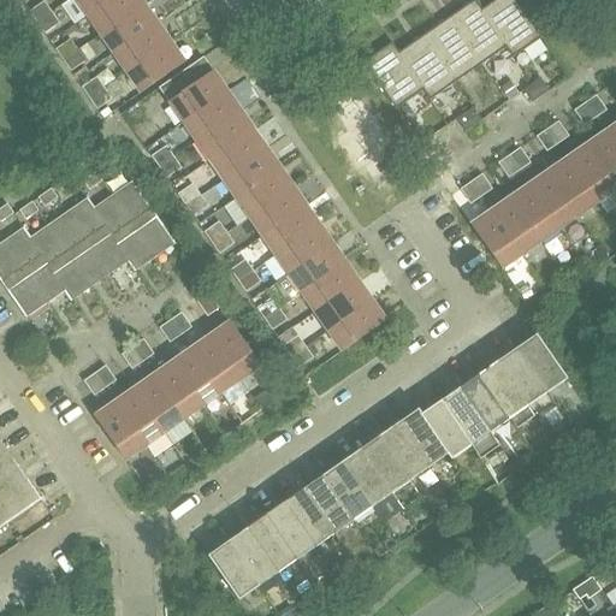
[(76,0),(88,17),(111,0),(76,0)]
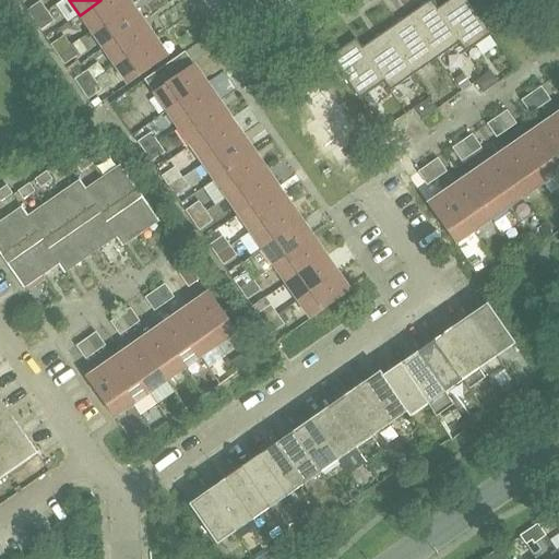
[(133,4),(130,0),(100,0),(80,15),(92,33),(133,4)]
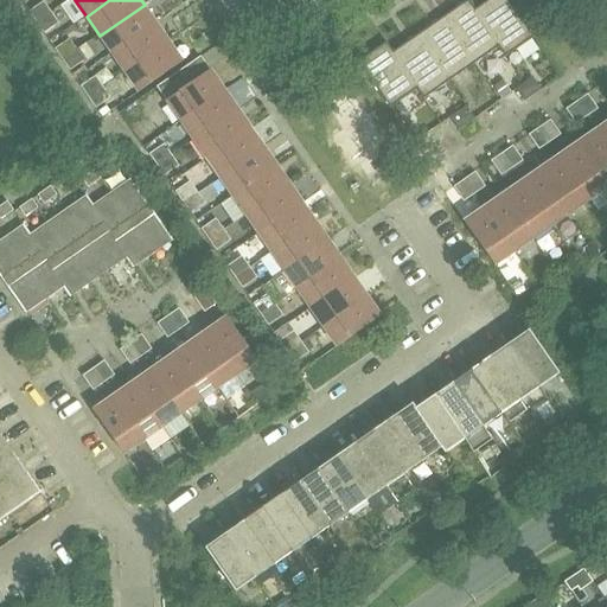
[(458,8),(442,18),(474,64),(498,48),(499,48),(473,11),(474,11),(467,0),(462,5),(458,8)]
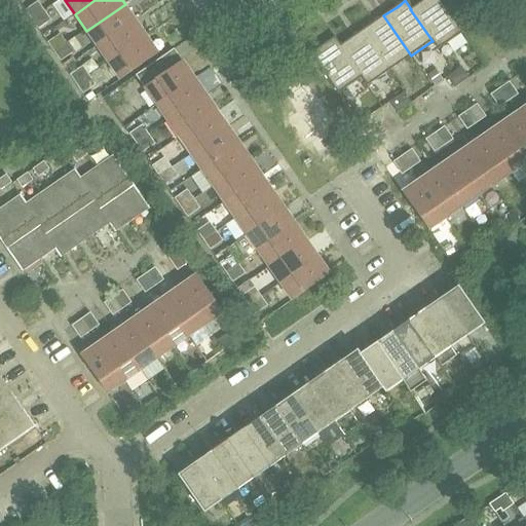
[(438,50),(462,33),(449,14),(449,13),(446,9),(439,0),(423,0),(411,9),(410,9),(433,41),(431,41),(438,50)]
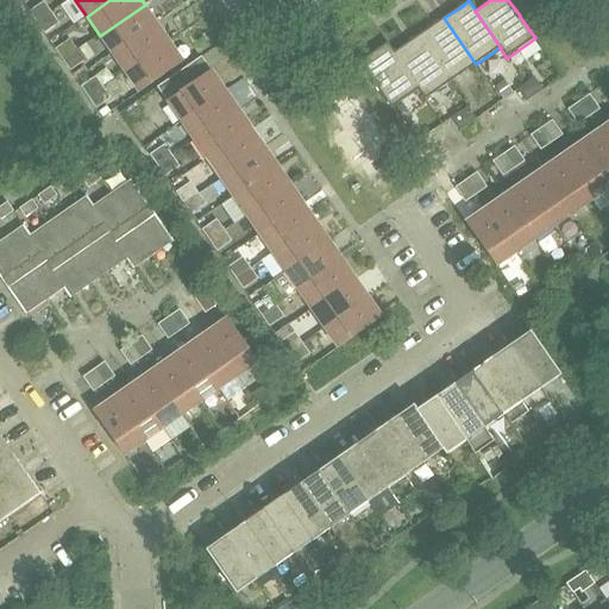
[(30,12),(38,23),(51,13),(44,1),(30,12)]
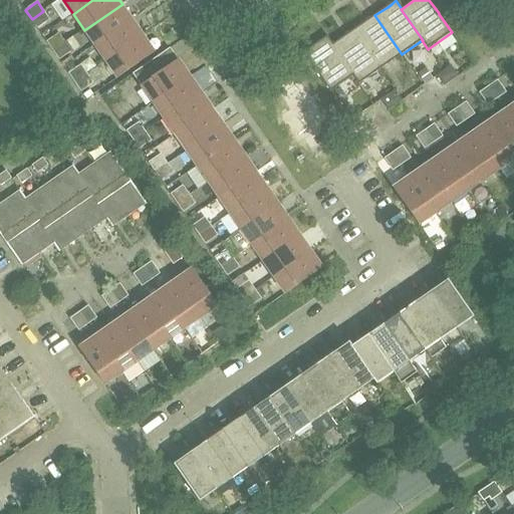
[(122,4),(84,30),(95,46),(134,20),(122,4)]
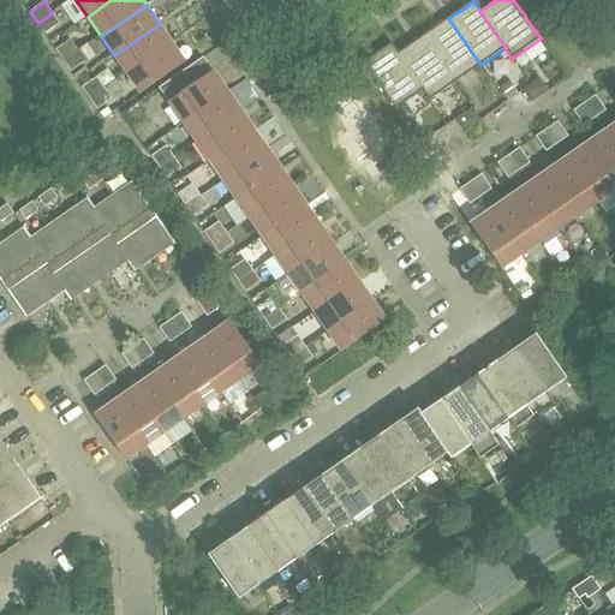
[(59,24),(52,13),(39,23),(46,34),(59,24)]
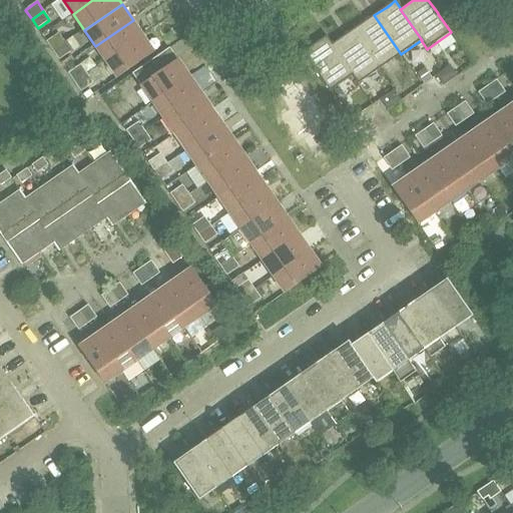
[(365,21),(353,30),(380,69),(401,54),(374,15),(370,18),(365,21)]
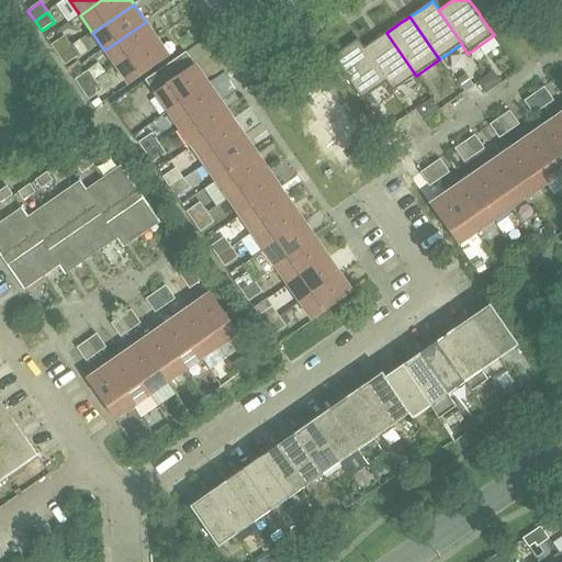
[(158,40),(146,22),(104,51),(116,68),(158,40)]
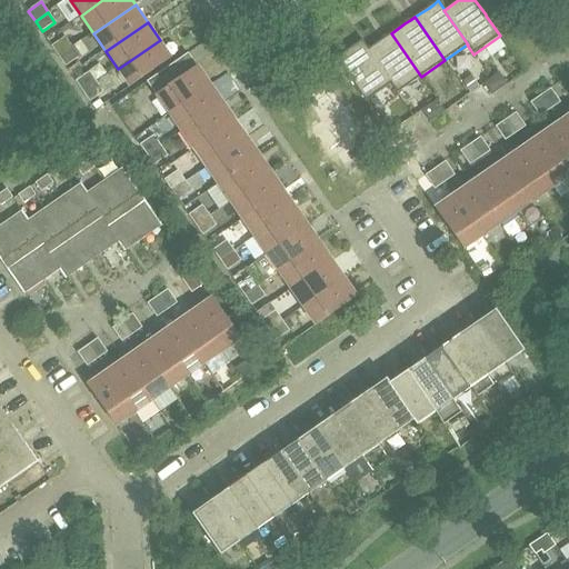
[(391,33),(387,37),(381,40),(368,49),(368,50),(391,85),(390,85),(397,93),(421,77),(391,33)]
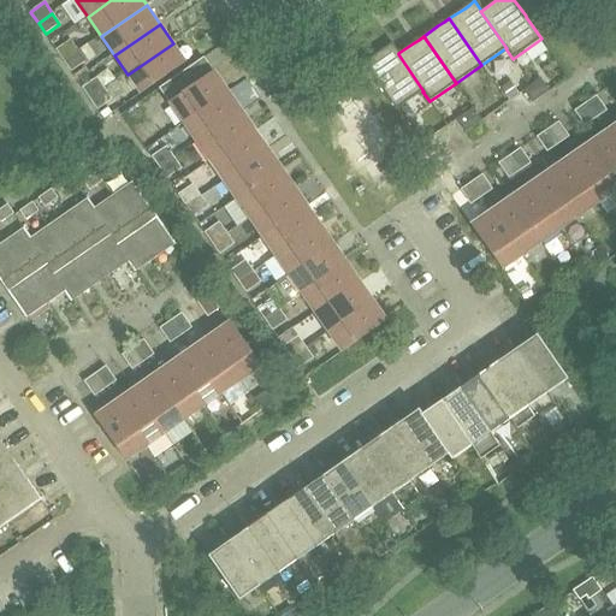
[(70,40),(57,49),(64,60),(78,51),(70,40)]
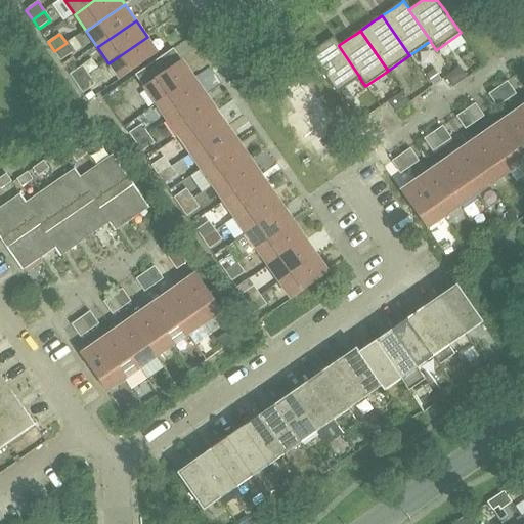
[(147,37),(108,63),(121,80),(159,53),(147,37)]
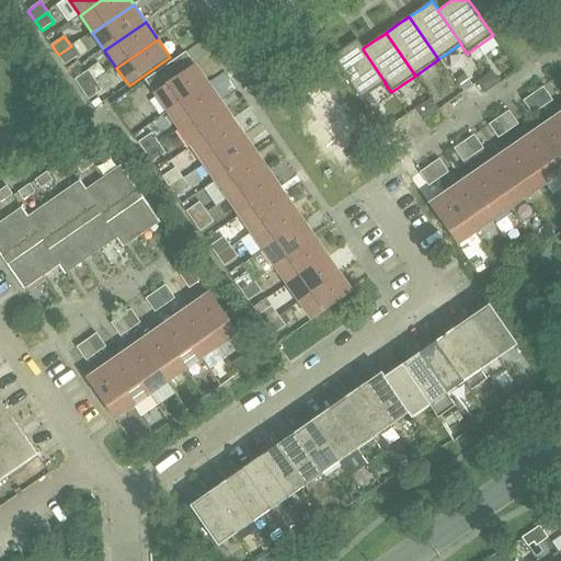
[(361,101),(385,83),(386,83),(363,49),(363,48),(357,39),(330,58),(345,80),(361,101)]
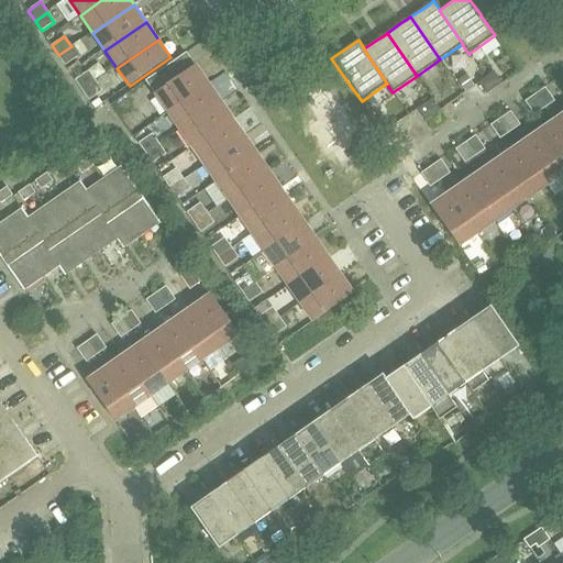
[(58,55),(66,65),(78,56),(72,46),(58,55)]
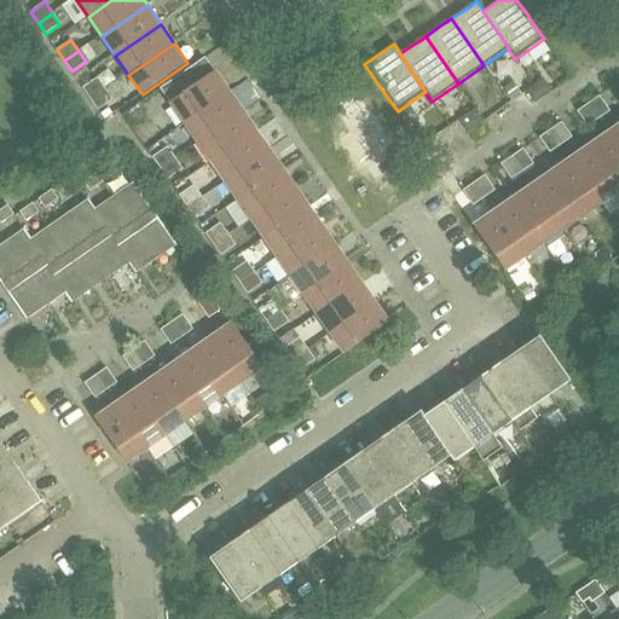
[(171,105),(184,125),(229,93),(215,74),(171,105)]
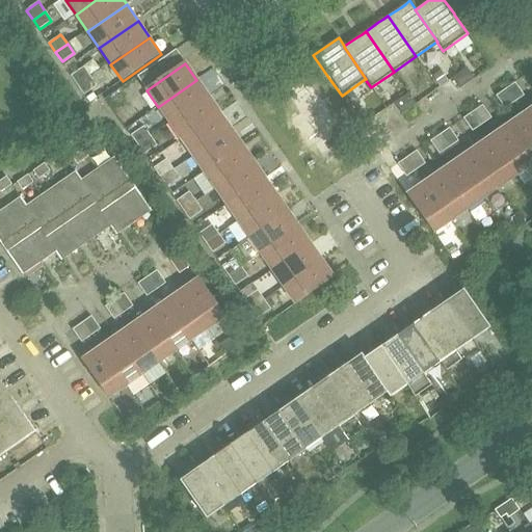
[(84,68),(72,76),(79,85),(90,77),(84,68)]
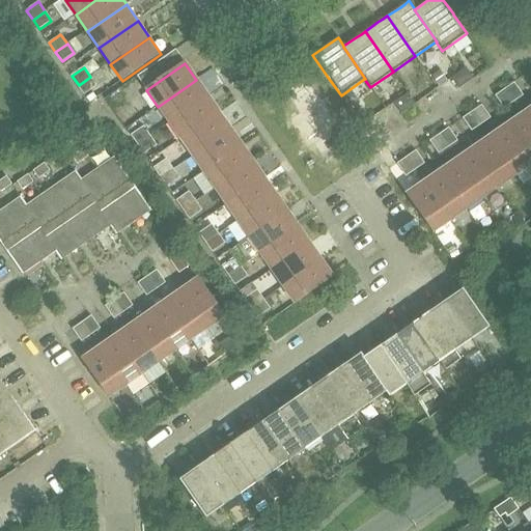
[(466,67),(458,73),(466,84),(473,79),(466,67)]
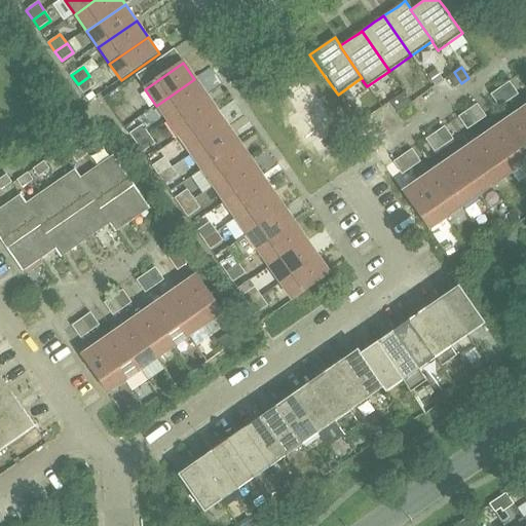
[(436,86),(443,80),(436,70),(427,76),(436,86)]
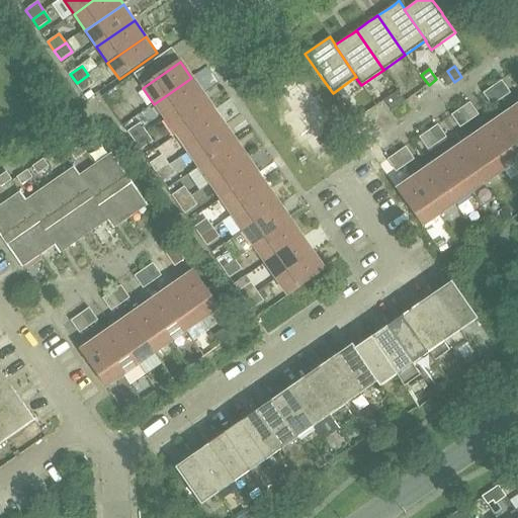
[(454,82),(447,71),(440,76),(447,87),(454,82)]
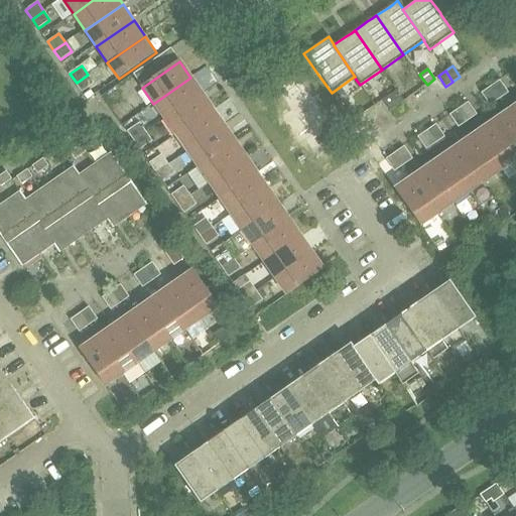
[(88,75),(77,83),(83,92),(94,84),(88,75)]
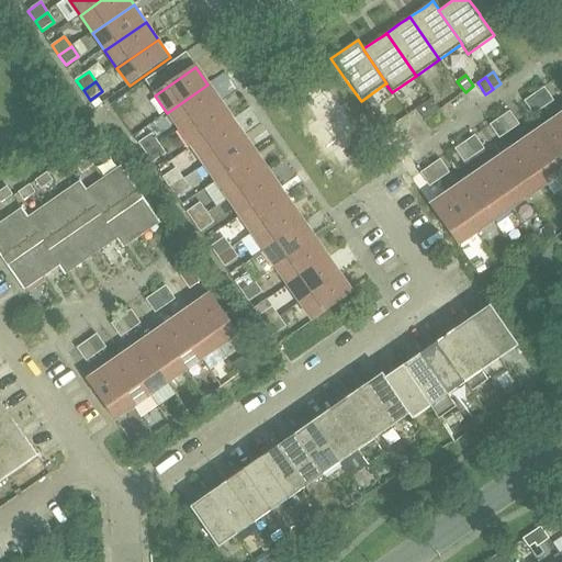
[(220,101),(208,85),(167,113),(179,130),(220,101)]
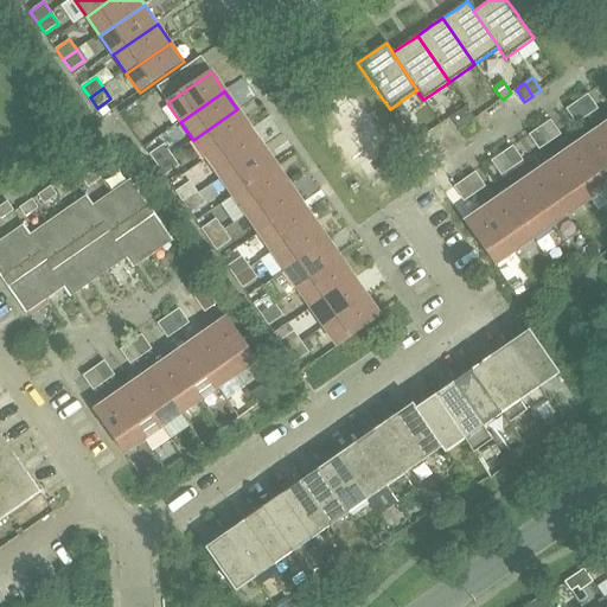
[(577,103),(587,117),(598,110),(588,95),(577,103)]
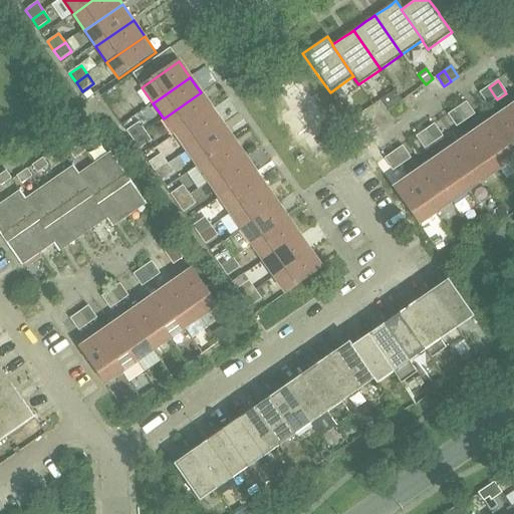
[(480,93),(488,105),(497,99),(489,87),(480,93)]
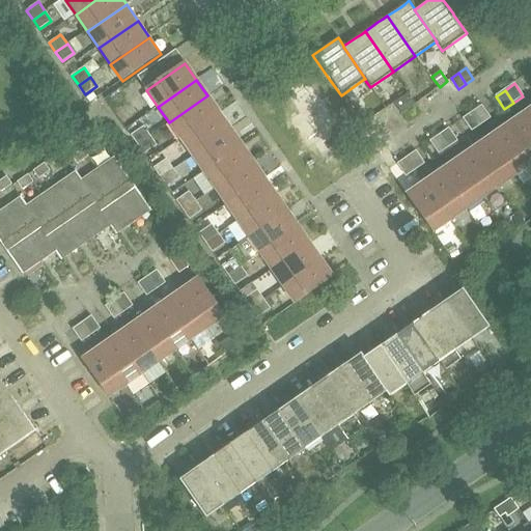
[(408,109),(415,104),(408,93),(400,99),(408,109)]
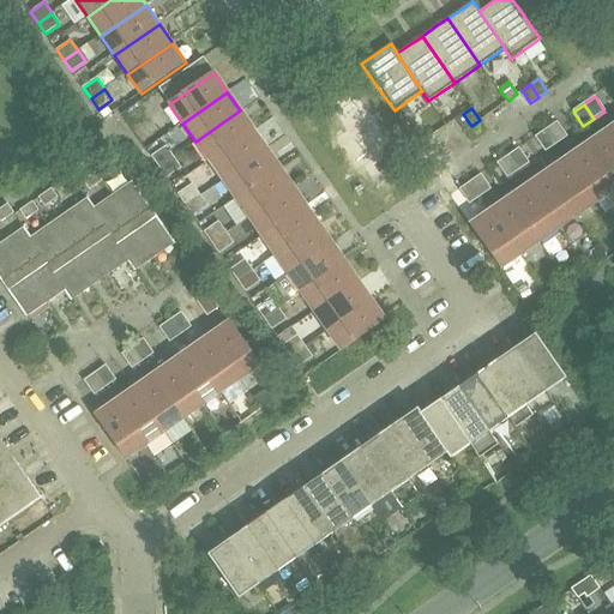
[(196,142),(209,161),(253,130),(240,110),(196,142)]
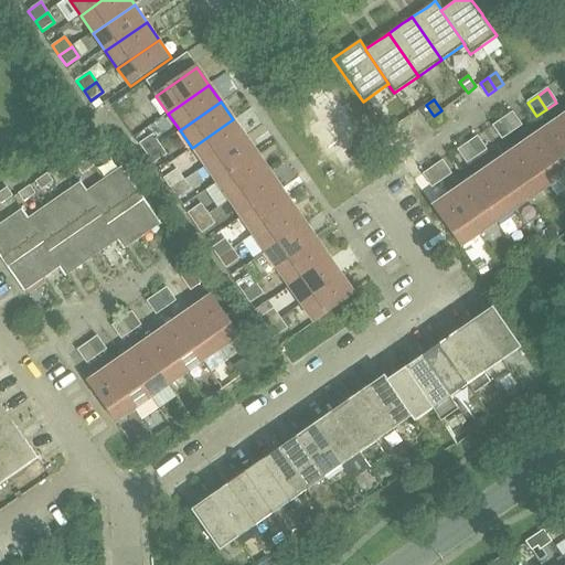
[(434,116),(426,105),(418,110),(426,121),(434,116)]
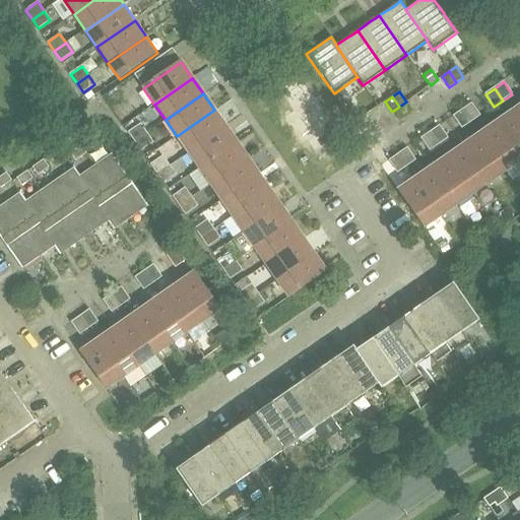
[(471,104),(462,111),(471,123),(480,116),(471,104)]
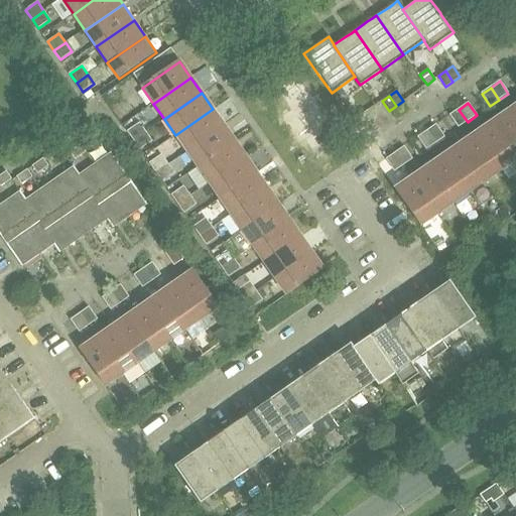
[(352,122),(359,117),(352,106),(344,111),(352,122)]
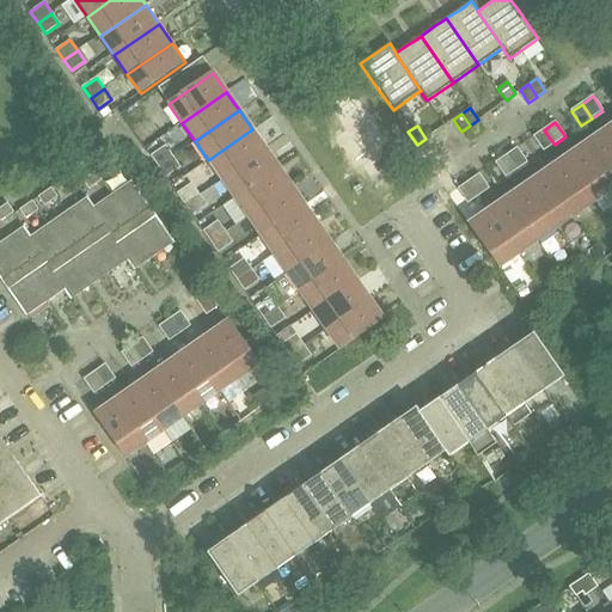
[(208,160),(221,179),(265,148),(252,129),(208,160)]
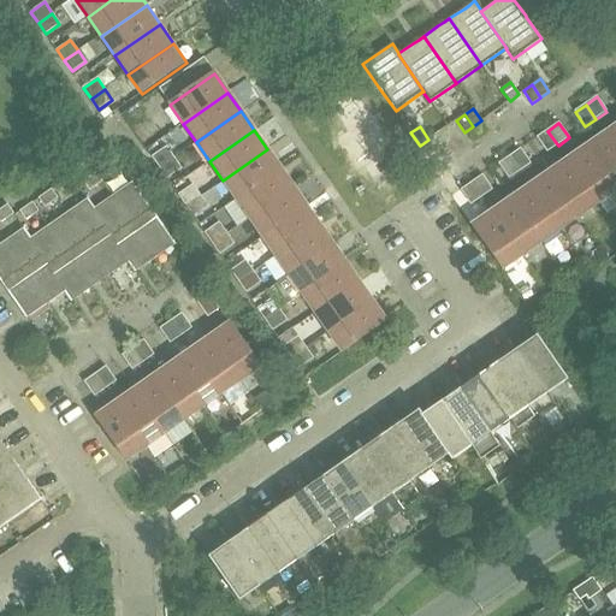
[(548,153),(558,146),(548,131),(537,138),(548,153)]
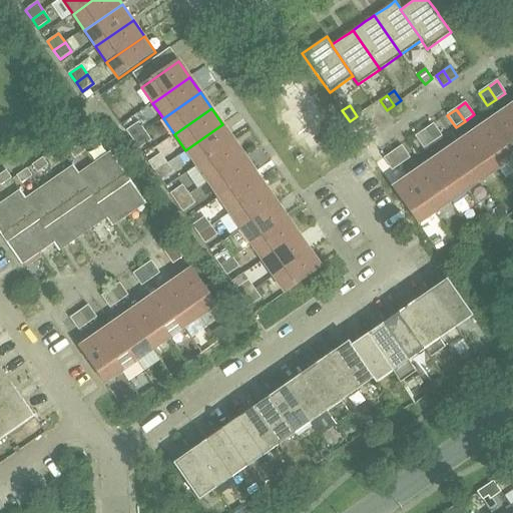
[(489,121),(512,155),(512,121),(505,110),(489,121)]
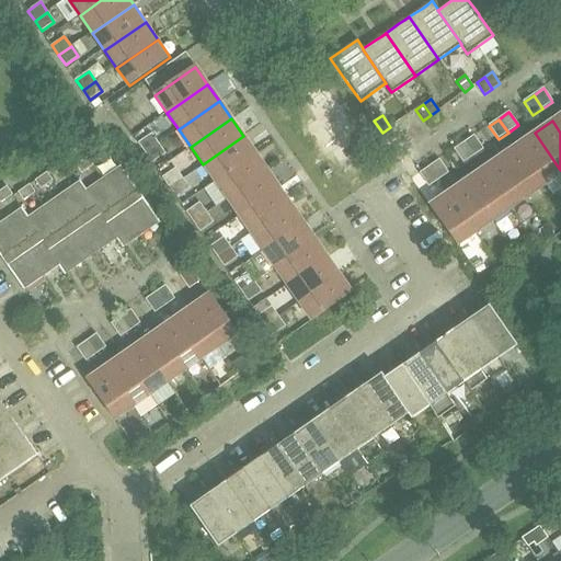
[(517,145),(546,185),(560,173),(560,170),(535,133),(517,145)]
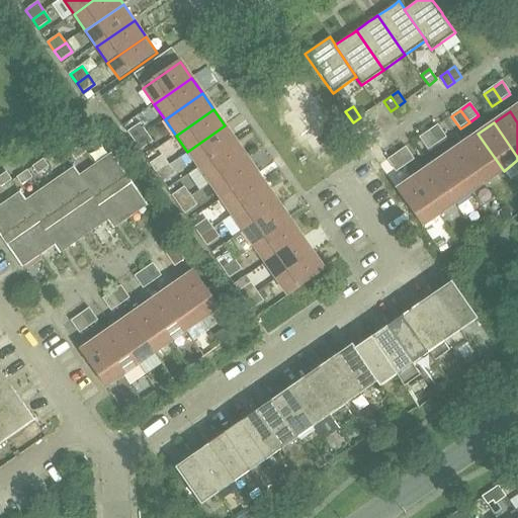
[(127,132),(134,141),(146,133),(140,123),(127,132)]
